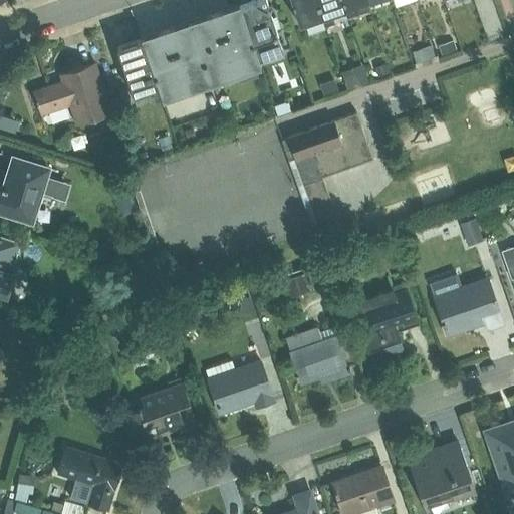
[(258,61),(282,52),(269,13),(272,8),(267,6),(265,0),(264,0),(258,2),(257,4),(255,3),(240,8),(258,61)]
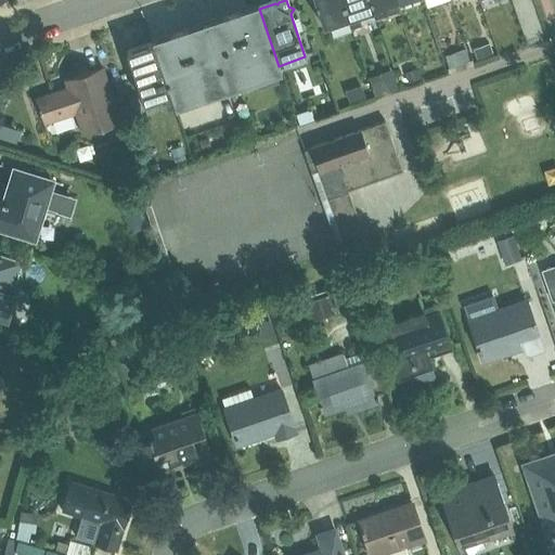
[(312,0),(323,29),(348,21),(340,0),(312,0)]
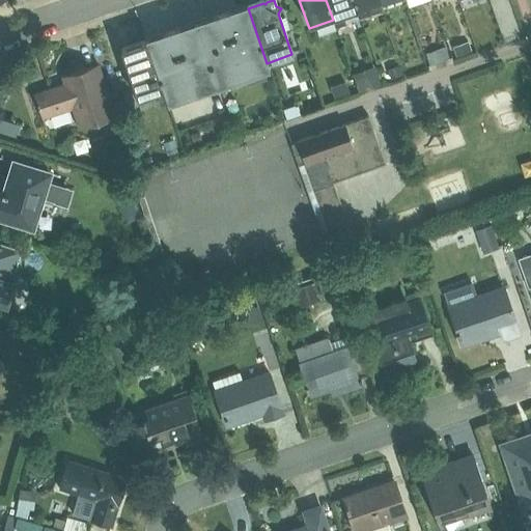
[(358,16),(352,0),(326,0),(333,20),(335,27),(359,20),(358,16)]
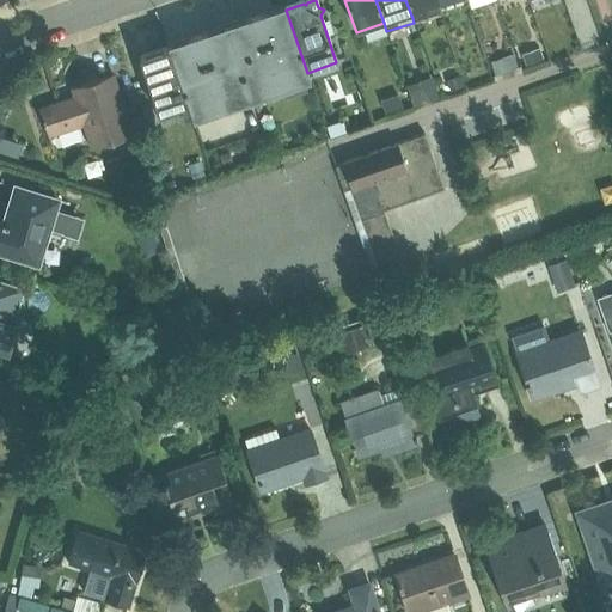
[(440,8),(438,4),(436,0),(405,0),(412,18),(440,8)]
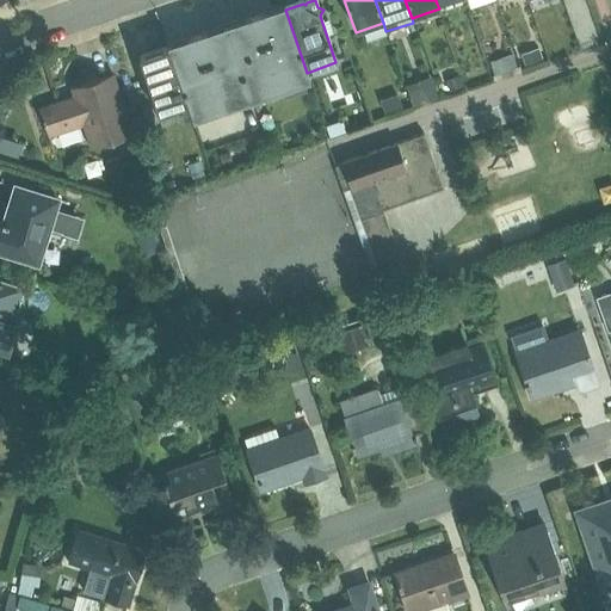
[(307,73),(285,10),(255,20),(282,92),(310,82),(307,73)]
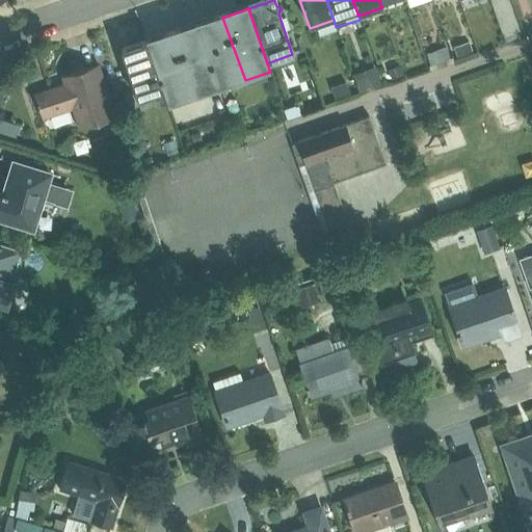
[(219,88),(245,80),(222,18),(197,26),(219,88)]
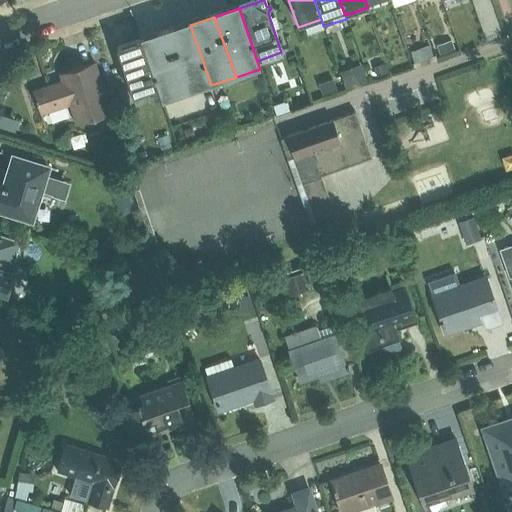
[(211,85),(190,25),(165,33),(184,94),(211,85)]
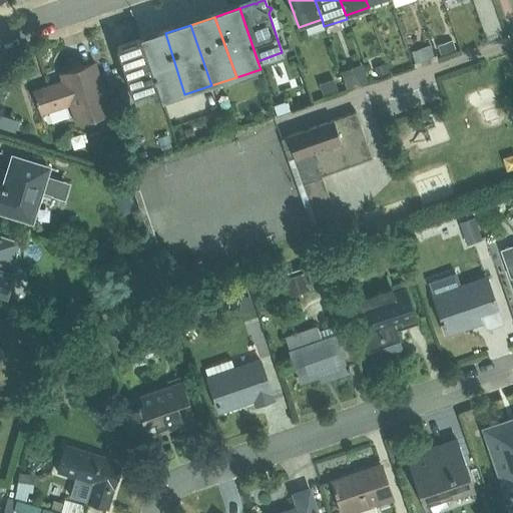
[(162,102),(184,94),(165,33),(141,41),(160,97),(162,102)]
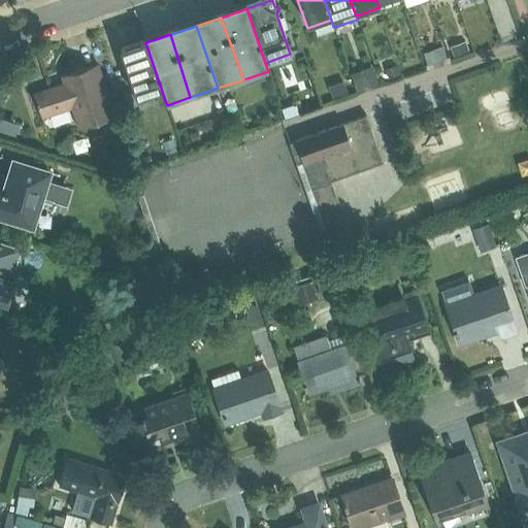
[(165,100),(145,42),(120,51),(140,109),(165,100)]
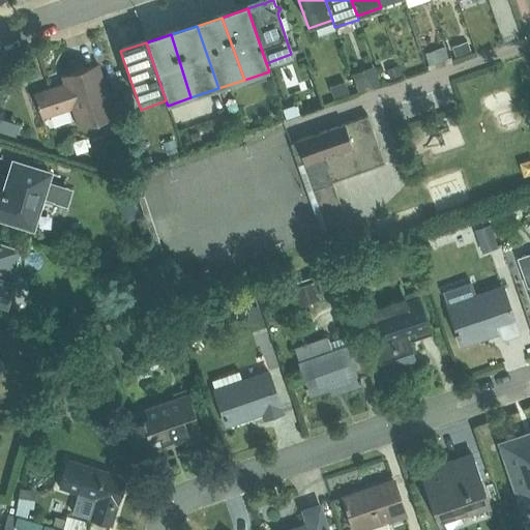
[(468,45),(452,49),(454,59),(471,54),(468,45)]
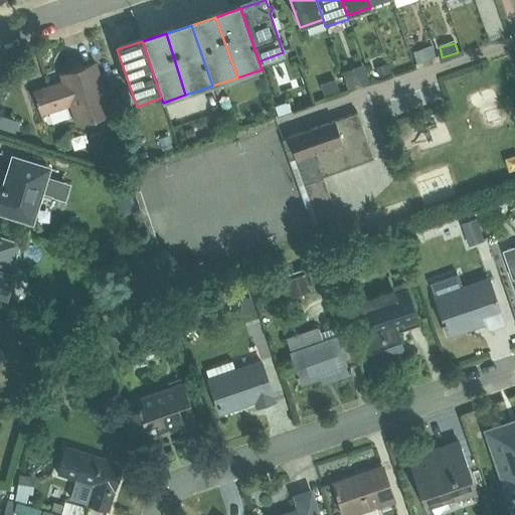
[(433,47),(413,54),(417,65),(415,66),(416,71),(441,63),(439,58),(437,59),(433,47)]
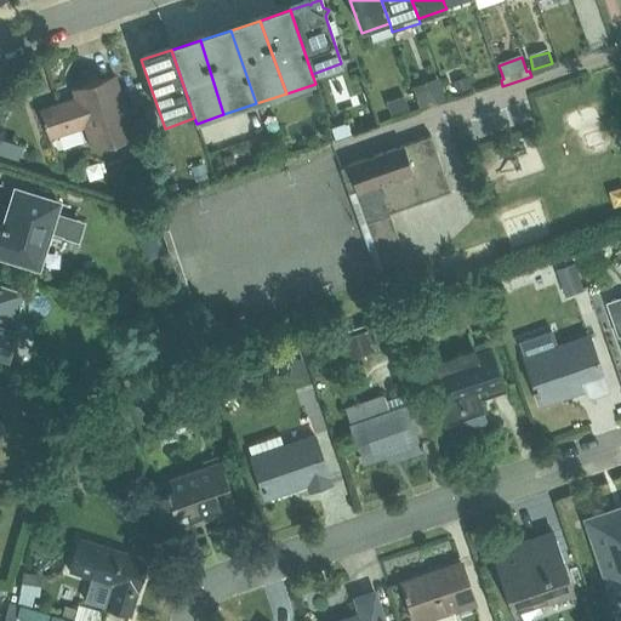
[(92,154),(136,140),(115,78),(73,92),(75,101),(40,113),(50,142),(85,130),(92,154)]
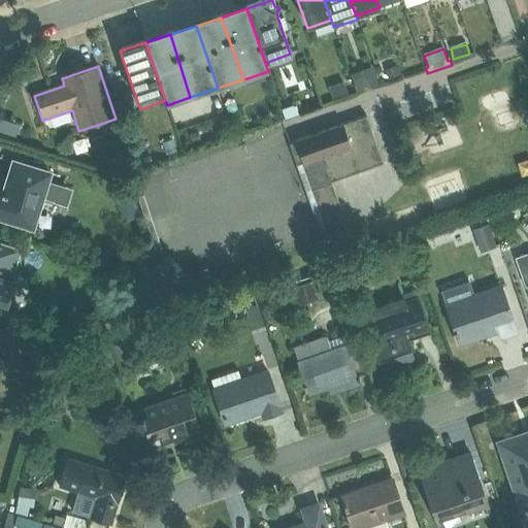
[(373,67),(351,75),(357,94),(380,87),(373,67)]
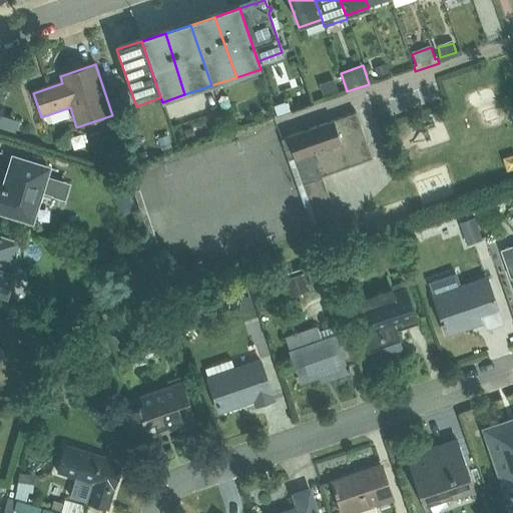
[(334,81),(320,85),(325,99),(339,95),(334,81)]
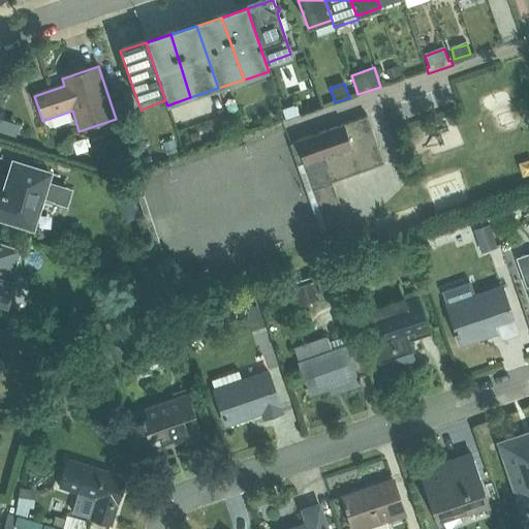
[(333,185),(384,165),(368,118),(290,146),(322,234),(347,225),(333,185)]
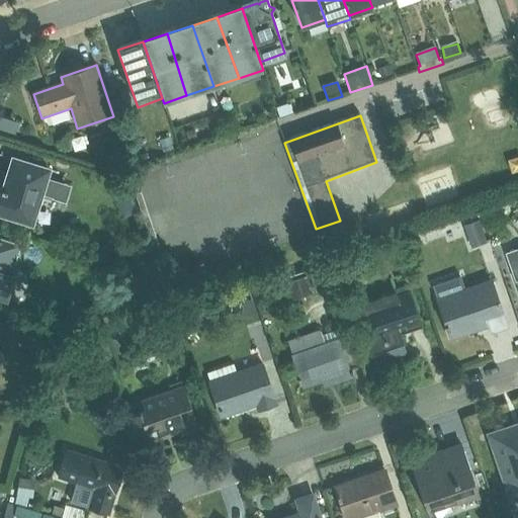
[(517,155),(517,154),(505,160),(511,174),(517,170),(517,155)]
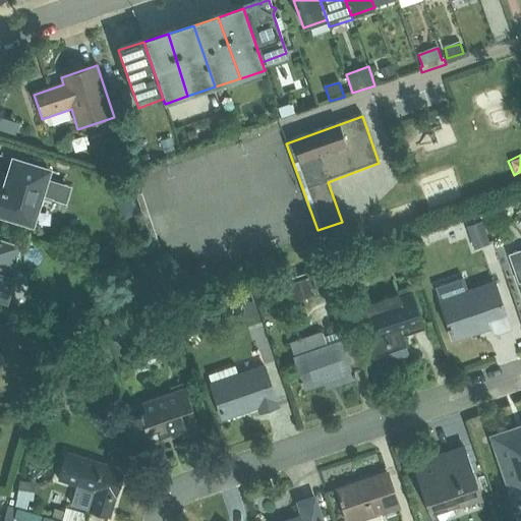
[(0,216),(35,227),(45,197),(65,206),(70,188),(49,181),(52,173),(13,161),(3,192),(0,191),(0,216)]
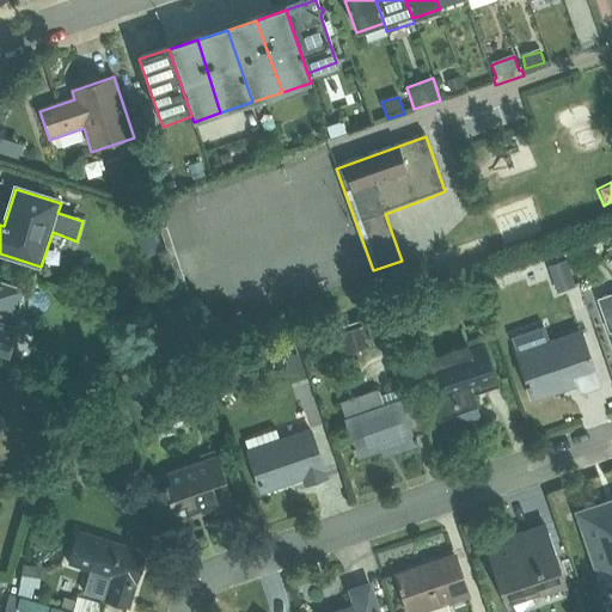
[(147,218),(127,210),(127,228),(141,234),(147,218)]
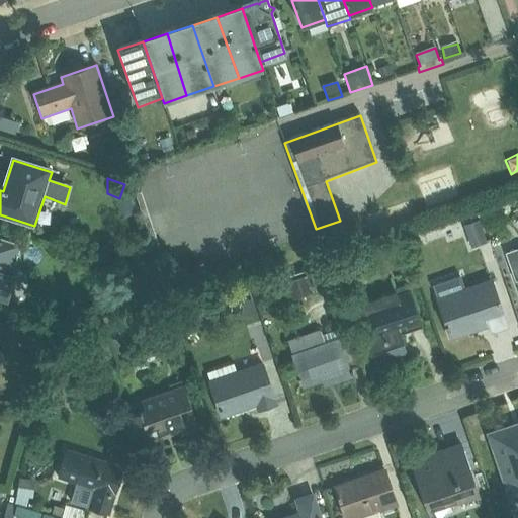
[(507,219),(494,212),(488,226),(500,232),(507,219)]
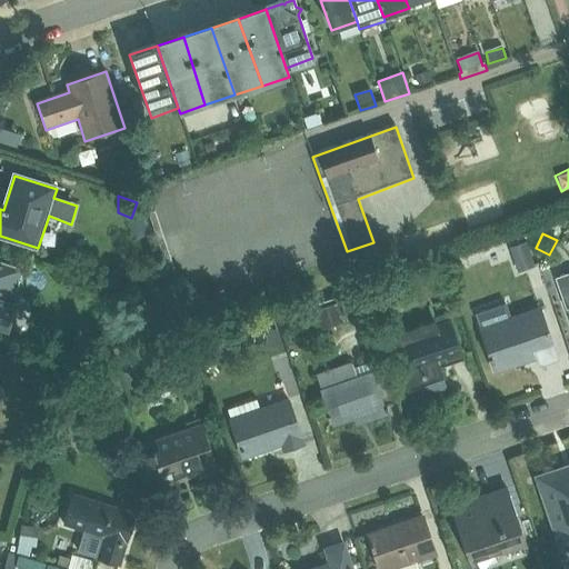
[(527,245),(509,250),(518,275),(535,268),(527,245)]
